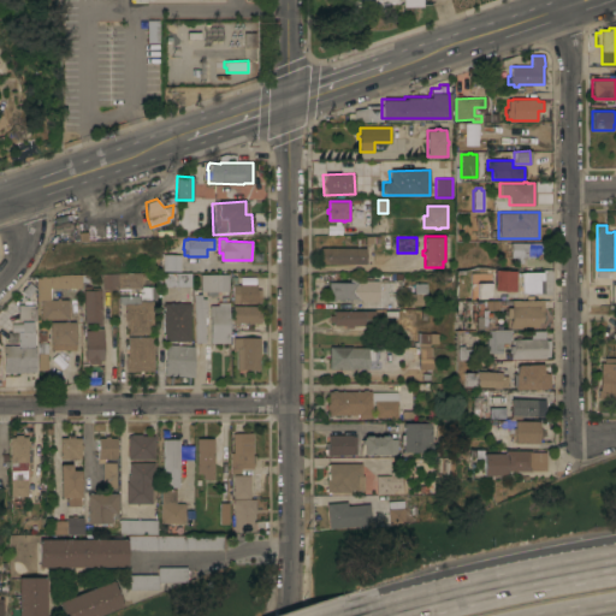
[(543,243),(543,253),(533,253),(533,258),(522,258),(522,262),(509,262),(509,243),(543,243)]
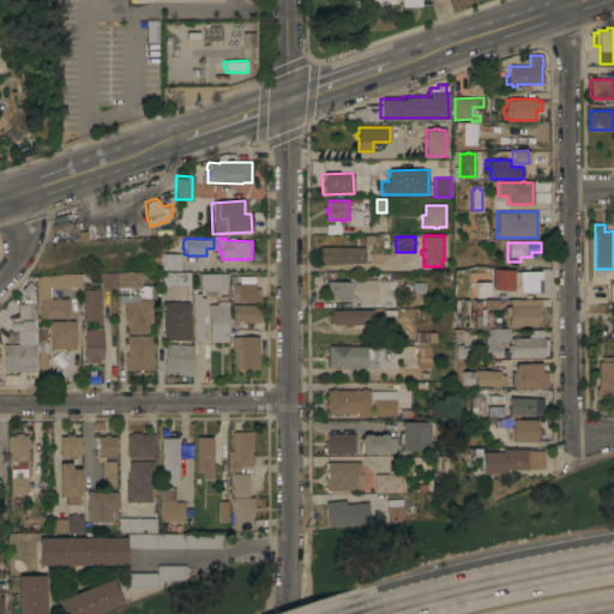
[(320,247),(365,247),(365,263),(320,263),(320,247)]
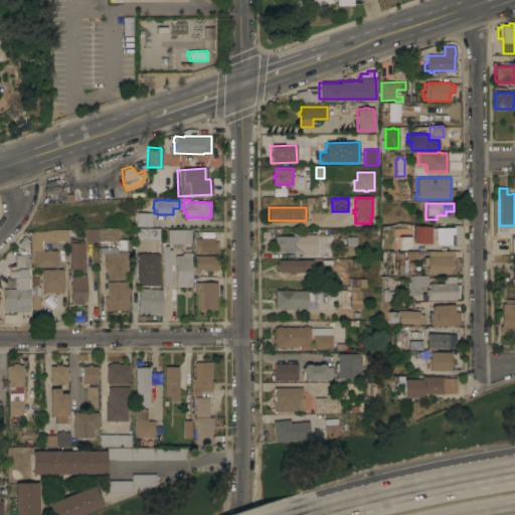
[(150,226),(136,225),(136,212),(150,212),(150,226)]
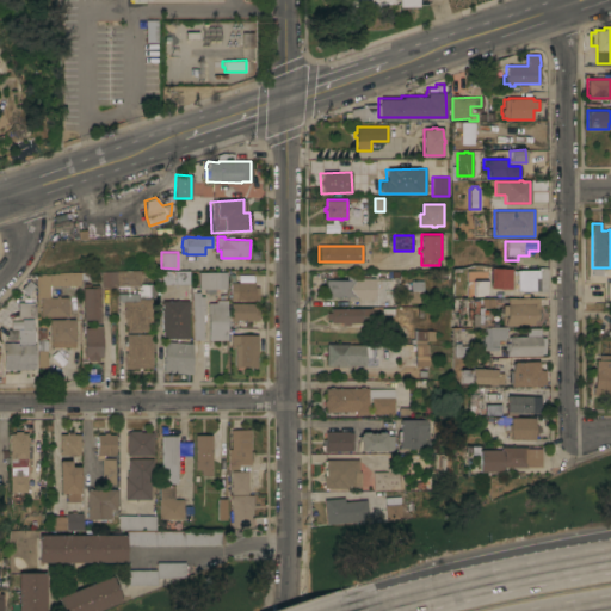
[(489,267),(511,269),(511,270),(538,270),(537,278),(535,278),(535,291),(517,290),(517,288),(516,288),(516,284),(510,284),(510,288),(488,288),(489,267)]
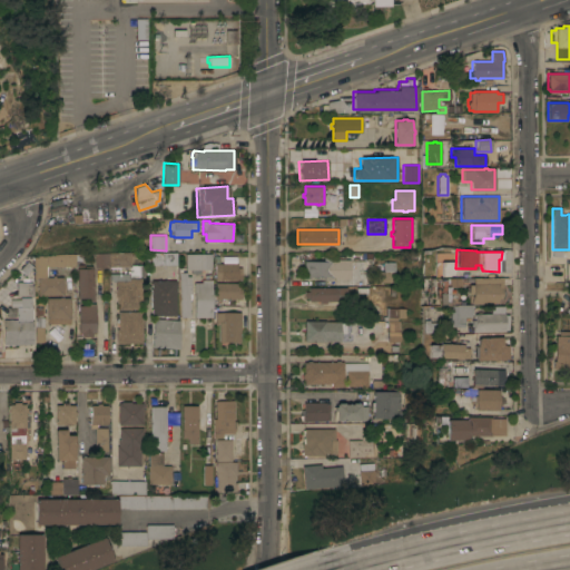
[(178,252),(178,265),(175,265),(175,279),(176,279),(177,315),(167,315),(167,318),(165,318),(165,315),(153,315),(151,306),(150,306),(150,288),(151,288),(151,281),(165,281),(165,265),(146,265),(146,253),(178,252)]
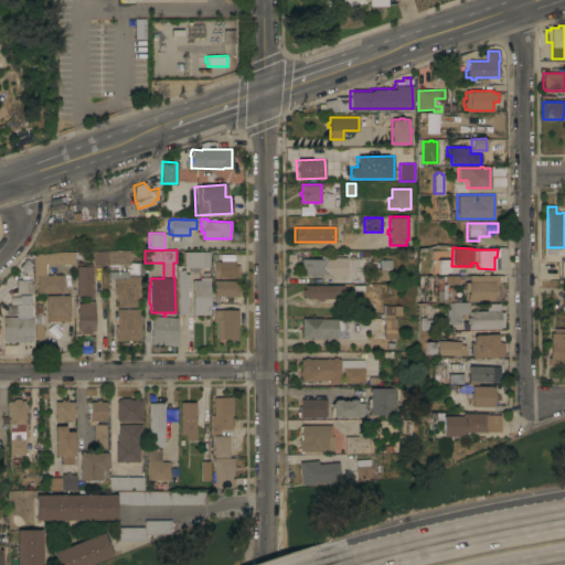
[(144,285),(141,285),(141,340),(116,340),(116,326),(118,326),(118,300),(116,300),(116,294),(115,294),(115,279),(110,279),(110,277),(109,277),(109,272),(129,270),(129,264),(108,265),(95,265),(95,251),(131,251),(131,263),(132,263),(132,262),(137,262),(137,263),(144,263),(144,285)]
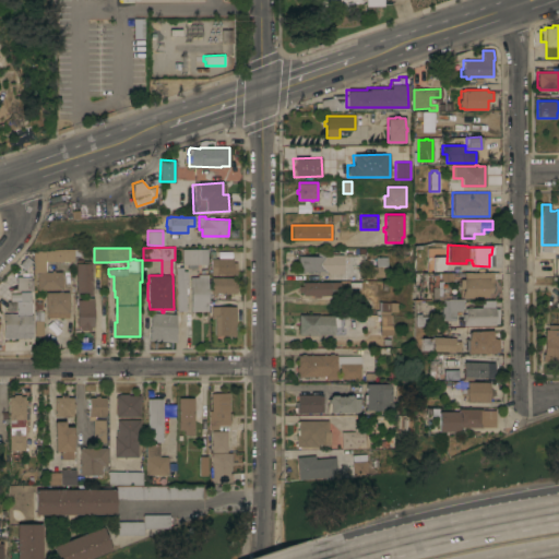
[(206,248),(206,264),(200,264),(200,266),(195,266),(197,269),(187,269),(187,264),(181,264),(181,249),(206,248)]
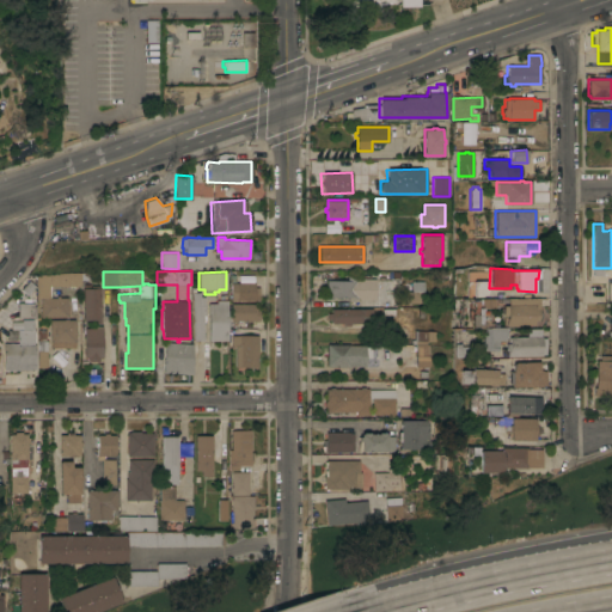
[(37,299),(37,295),(37,275),(40,275),(69,273),(81,273),(81,286),(69,286),(53,286),(53,297),(50,297),(50,298),(57,298),(57,295),(60,295),(60,298),(68,298),(68,306),(69,306),(69,316),(68,316),(68,317),(42,317),(42,299),(37,299)]
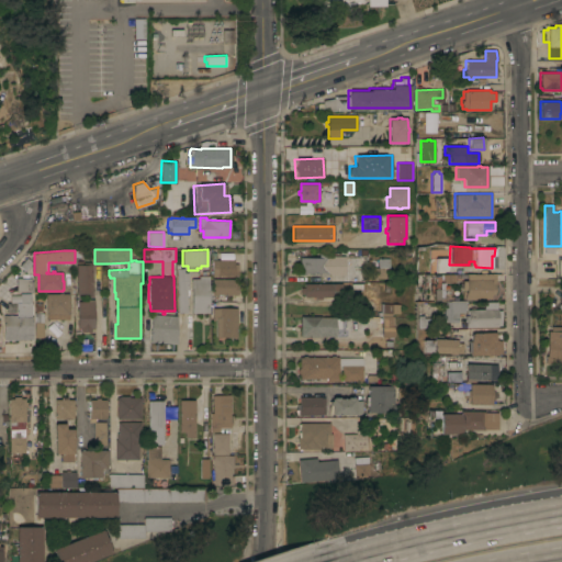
[(300,257),(319,257),(319,254),(328,254),(328,256),(345,256),(345,274),(328,273),(300,273),(300,257)]
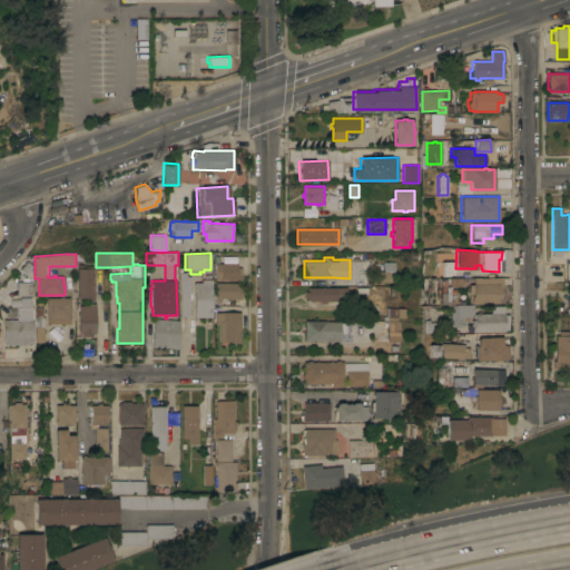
[(394,282),(376,282),(376,271),(383,271),(383,262),(394,262),(394,282)]
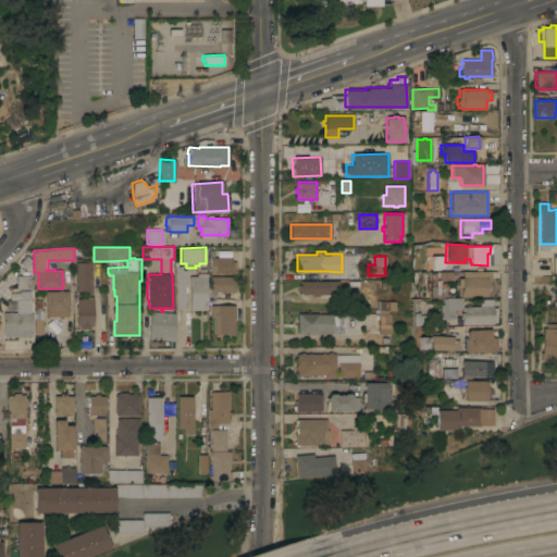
[(231,257),(231,261),(235,261),(235,273),(227,273),(227,274),(222,274),(222,273),(210,273),(210,257),(231,257)]
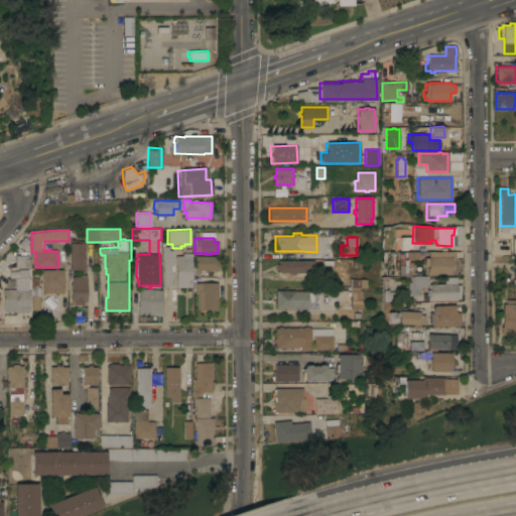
[(71,243),(72,243),(72,239),(76,239),(76,241),(85,241),(85,243),(86,272),(81,272),(81,269),(71,270),(71,243)]
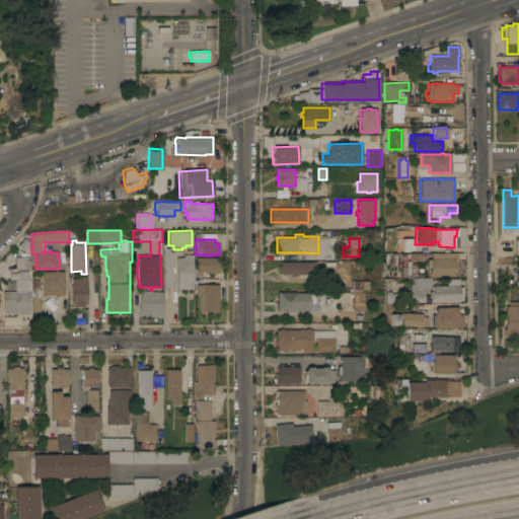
[(163,255),(162,255),(161,247),(162,247),(162,243),(165,243),(165,247),(169,247),(169,251),(173,251),(174,267),(173,267),(173,282),(172,282),(172,288),(163,288),(163,255)]
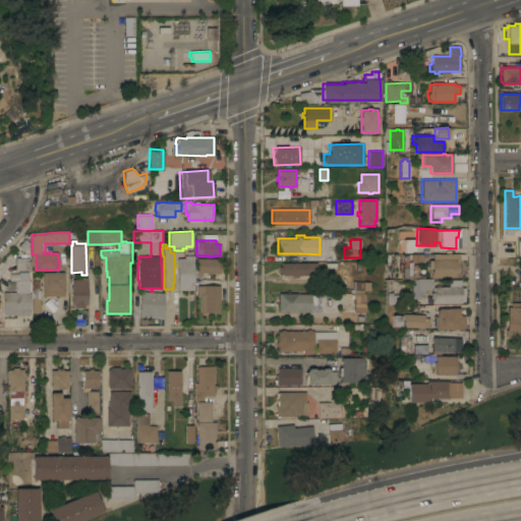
[(438,278),(429,278),(429,269),(426,269),(426,261),(430,261),(431,253),(459,254),(459,273),(455,273),(455,277),(445,276),(439,275),(438,278)]
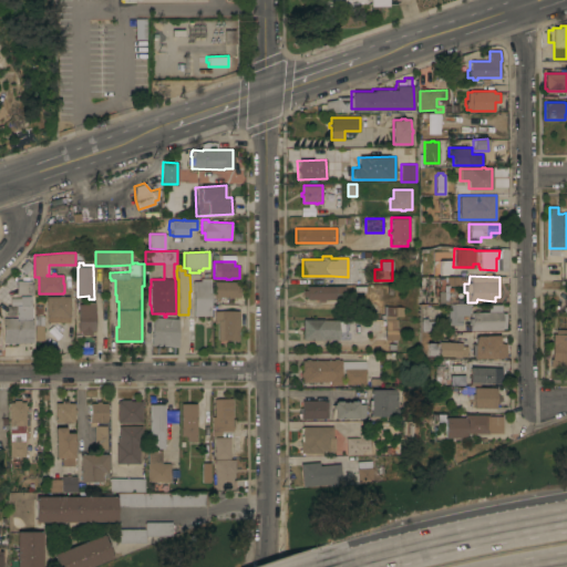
[(193,281),(200,280),(200,278),(210,278),(210,315),(193,316),(193,281)]
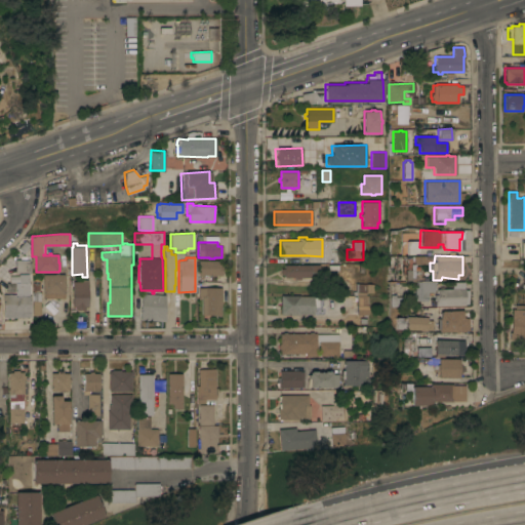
[(15,259),(29,259),(29,261),(30,261),(30,263),(31,263),(31,273),(29,273),(15,273),(15,259)]
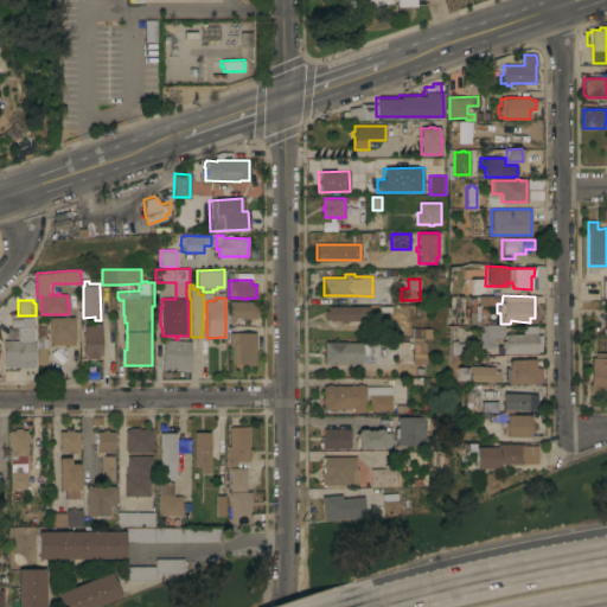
[(254,364),(231,363),(232,343),(229,343),(229,318),(228,318),(229,300),(253,301),(253,305),(256,305),(255,318),(241,318),(241,332),(255,332),(254,364)]
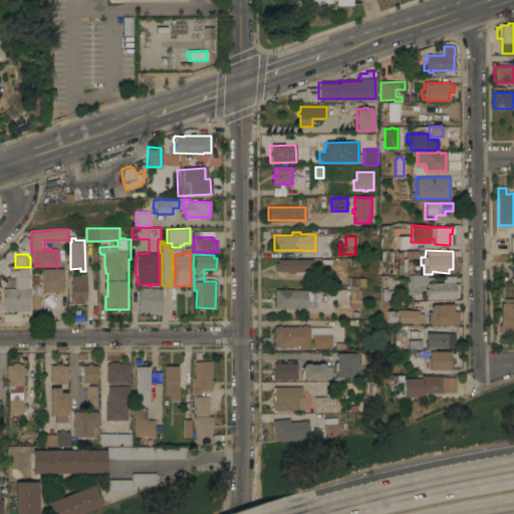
[(313,259),(313,265),(304,265),(304,271),(294,271),(294,273),(289,273),(289,271),(278,271),(278,268),(275,268),(275,263),(278,263),(278,259),(313,259)]
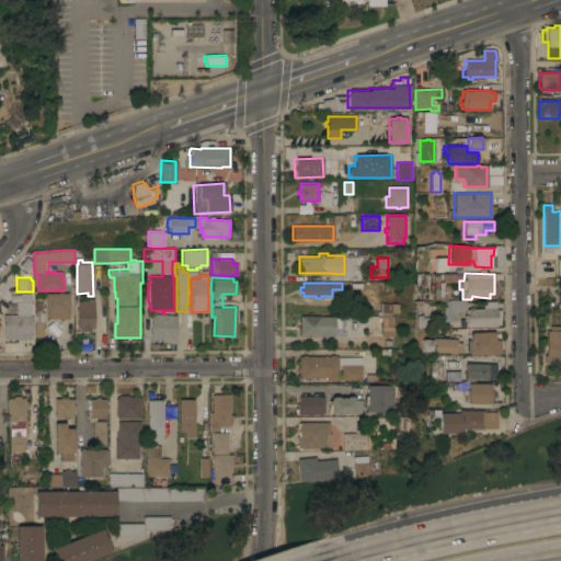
[(46,293),(59,293),(59,292),(63,292),(63,293),(68,293),(68,309),(69,309),(69,313),(57,315),(57,313),(46,313),(46,293)]
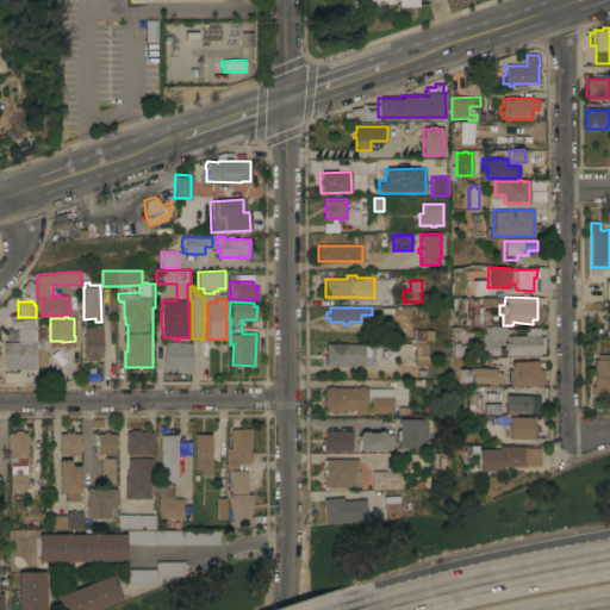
[(4,368),(2,342),(17,342),(17,328),(11,328),(11,321),(22,321),(22,318),(33,318),(33,329),(35,342),(35,368),(4,368)]
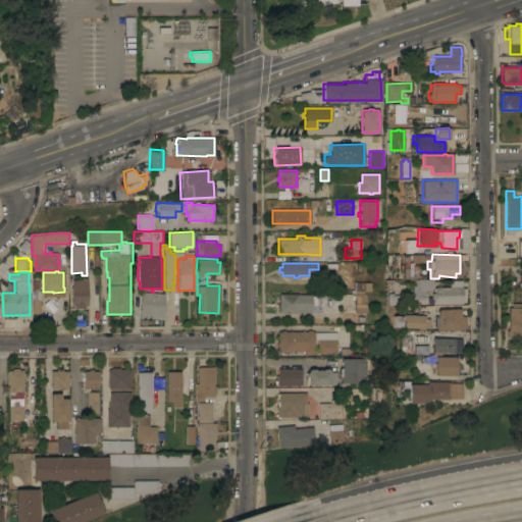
[(71,279),(81,279),(81,278),(87,278),(88,304),(84,304),(84,308),(74,308),(74,304),(71,304),(71,279)]
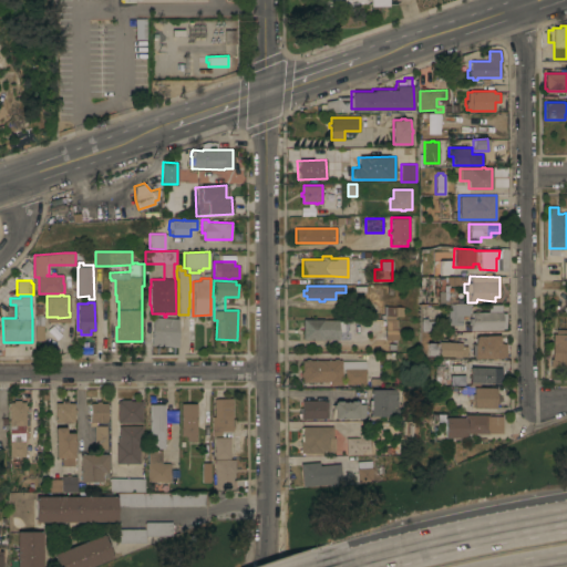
[(444,303),(452,303),(452,302),(467,303),(467,313),(465,313),(465,316),(464,316),(464,318),(460,318),(460,325),(445,325),(445,321),(444,321),(444,303)]
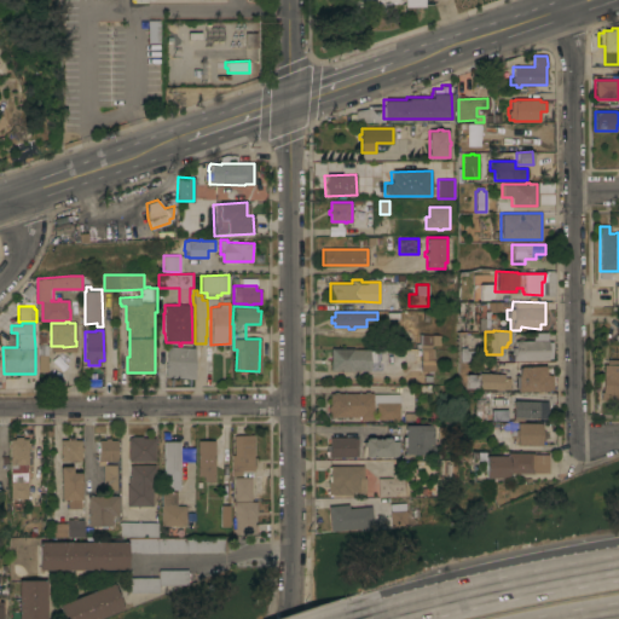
[(531,340),(531,333),(547,331),(547,340),(548,340),(548,342),(551,342),(551,358),(548,358),(548,359),(504,360),(504,352),(510,352),(509,347),(513,347),(513,341),(531,340)]
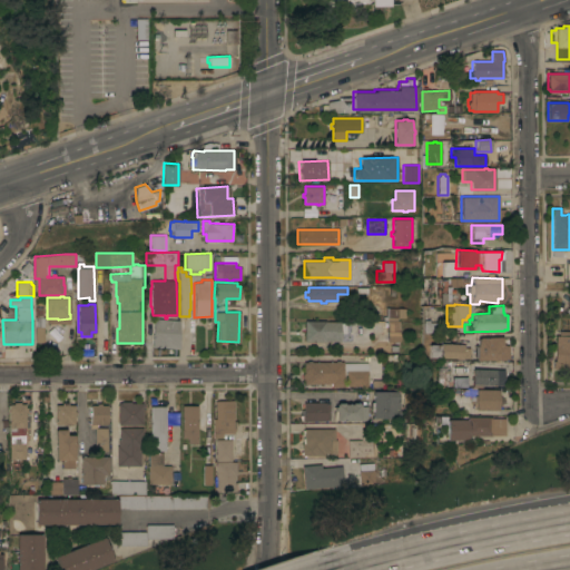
[(43,342),(35,342),(35,317),(36,317),(36,307),(42,307),(42,317),(43,317),(43,342)]
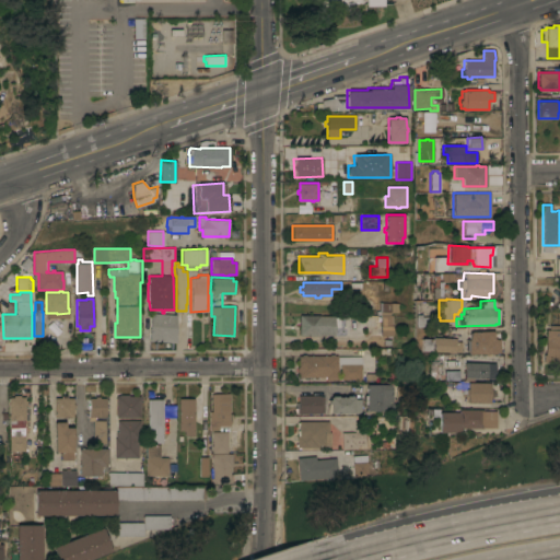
[(378,302),(398,303),(398,313),(388,312),(388,314),(380,313),(380,315),(376,314),(376,311),(378,311),(378,302)]
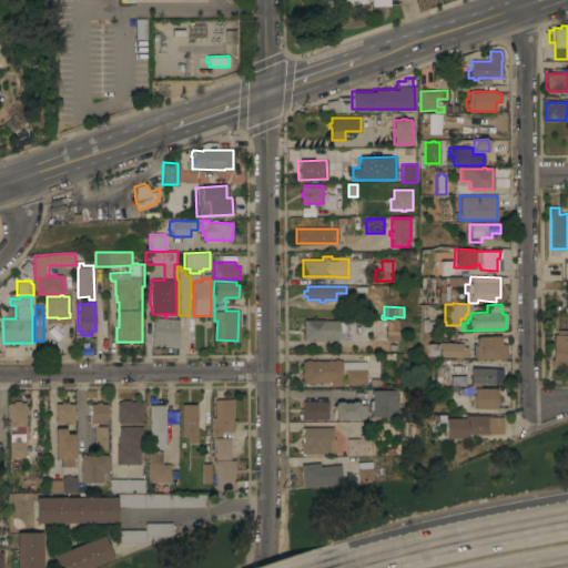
[(179,347),(151,345),(153,317),(179,320),(179,347)]
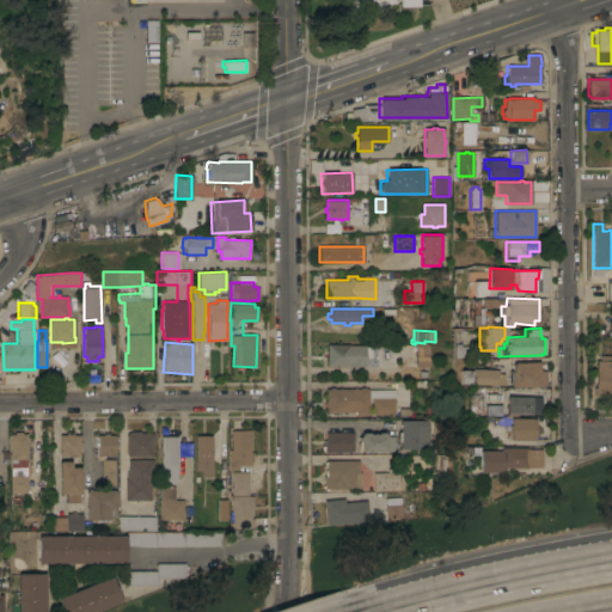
[(453,343),(459,343),(459,346),(466,346),(466,357),(453,357),(453,343)]
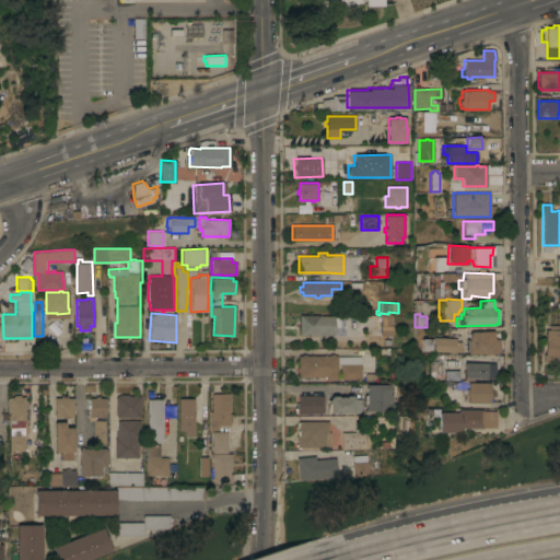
[(319,315),(319,316),(335,316),(335,317),(339,317),(339,327),(335,327),(335,335),(321,335),(300,335),(300,315),(319,315)]
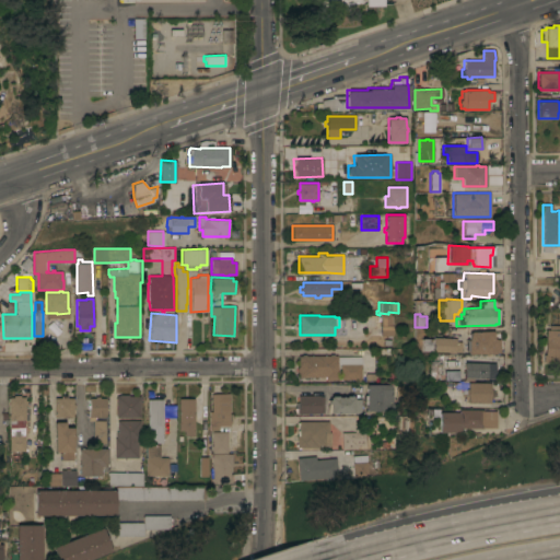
[(392,315),(392,326),(393,326),(393,336),(380,336),(380,315),(392,315)]
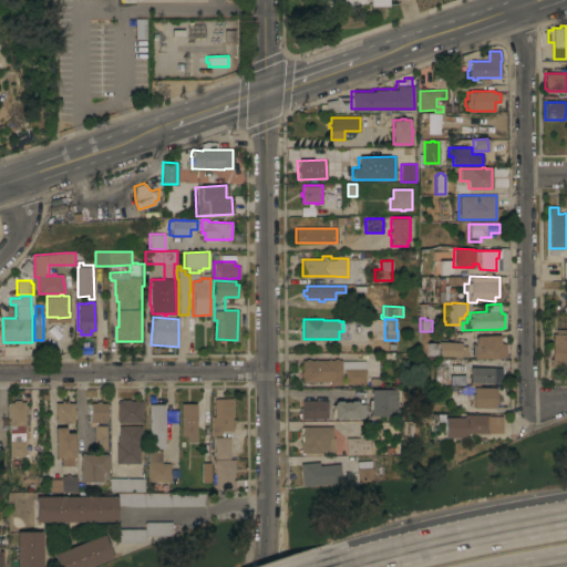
[(566,367),(549,367),(549,359),(552,359),(553,334),(556,334),(556,329),(566,329),(566,367)]
